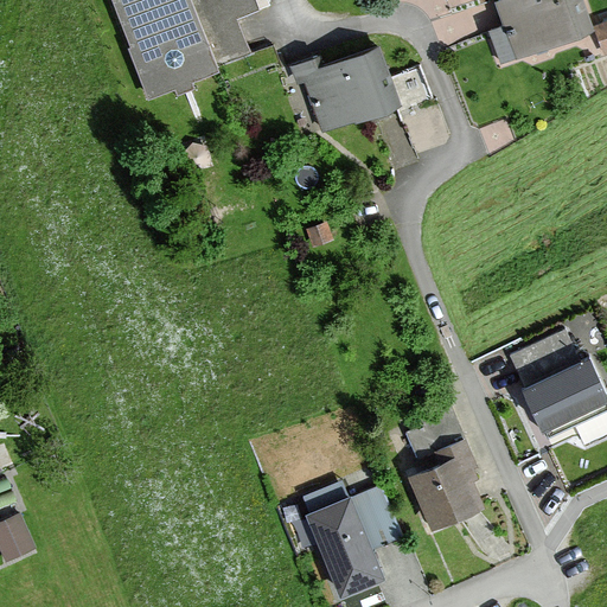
[(267,10),(263,0),(110,0),(149,101),(221,74),(217,64),(246,53),(234,23),(267,10)]
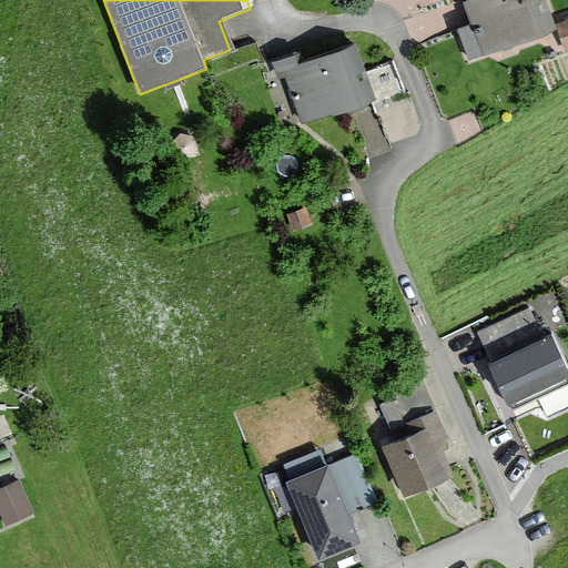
[(549,38),(536,0),(470,0),(460,3),(480,61),(549,38)]
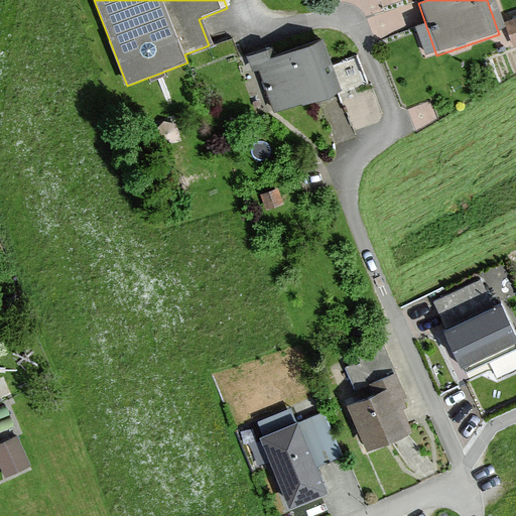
[(515,48),(515,21),(505,26),(513,49),(515,48)]
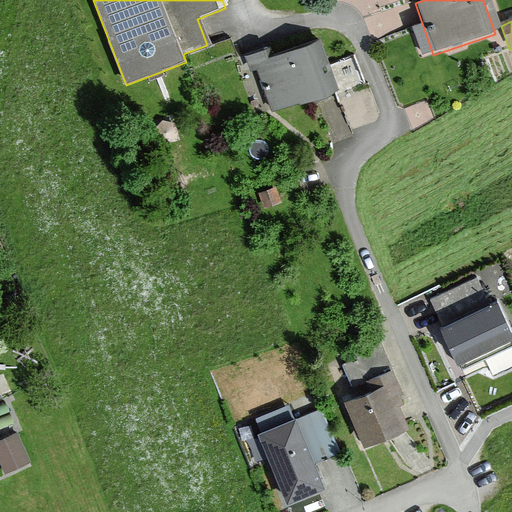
[(337,94),(318,42),(277,56),(273,47),(243,58),(250,77),(257,74),(273,117),(337,94)]
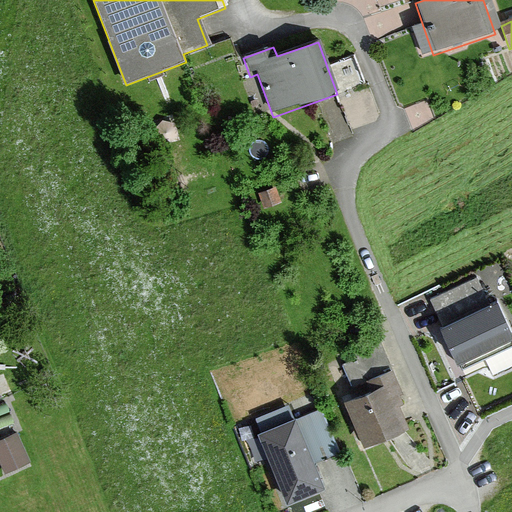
[(476,284),(431,306),(460,369),(511,344),(511,343),(510,339),(511,338),(511,331),(498,301),(487,307),(476,284)]
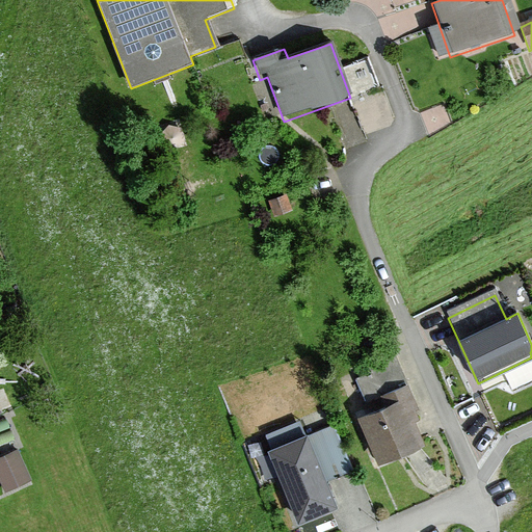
[(422,449),(413,429),(414,407),(405,389),(378,401),(380,406),(354,419),(378,470),(422,449)]
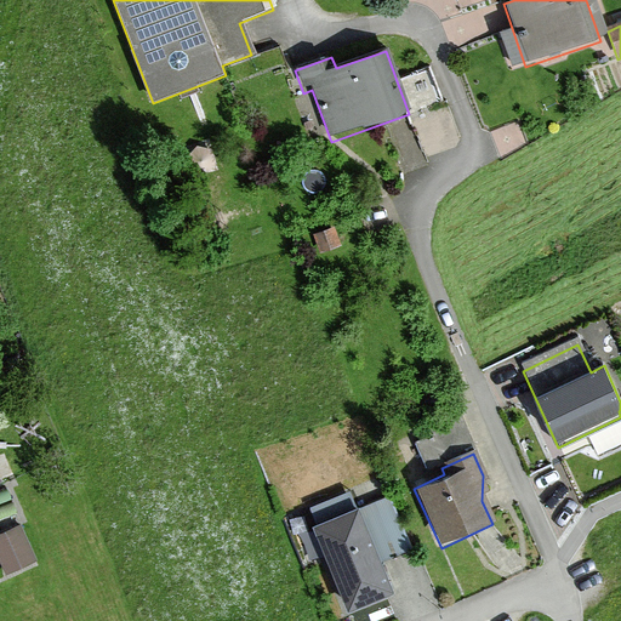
[(355,512),(309,530),(345,615),(391,596),(379,567),(409,554),(387,502),(357,516),(355,512)]
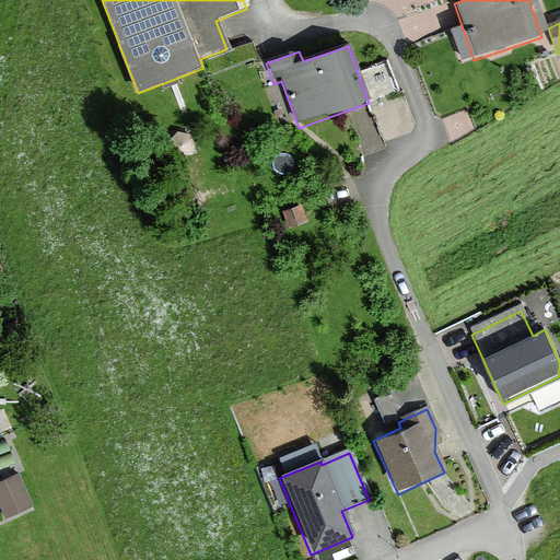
[(0,485),(0,506),(4,518),(30,509),(16,478),(0,485)]
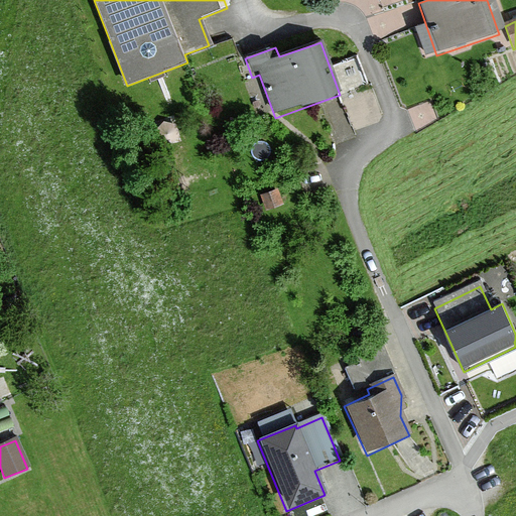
All buildings are outlined.
